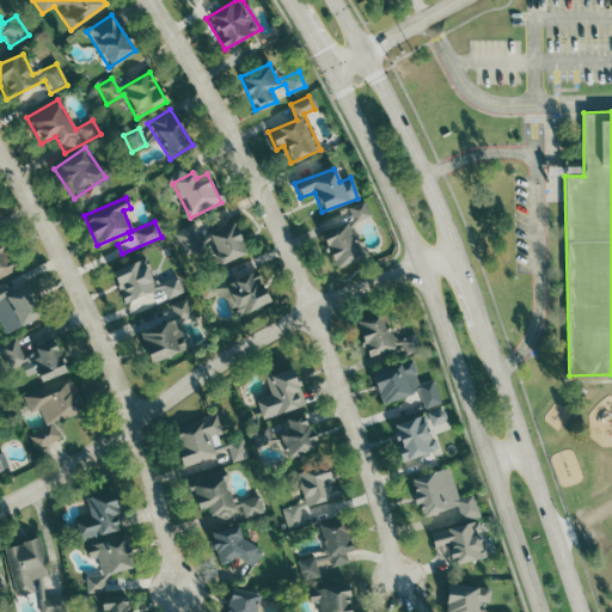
[(332,268),(359,258),(347,225),(368,216),(363,204),(324,219),(329,228),(319,232),(332,268)]
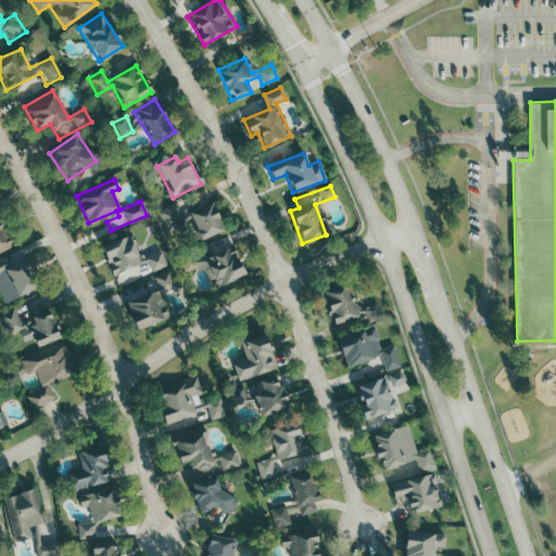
[(199,240),(223,230),(211,202),(187,213),(199,240)]
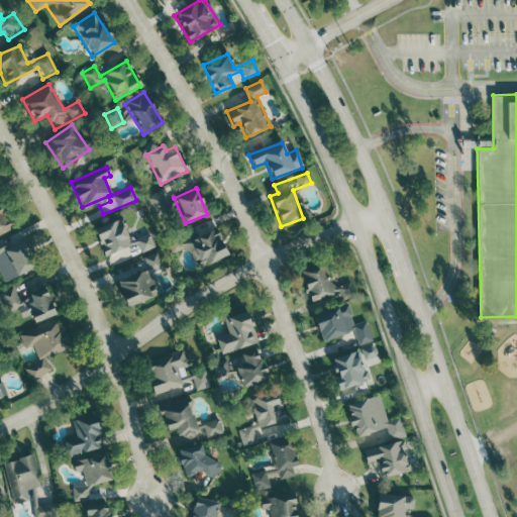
[(157,215),(169,208),(158,191),(146,199),(157,215)]
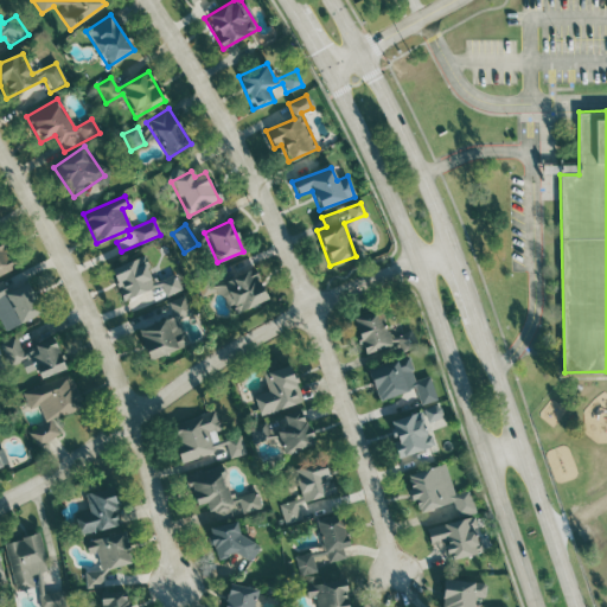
[(0,275),(17,267),(0,237),(0,275)]
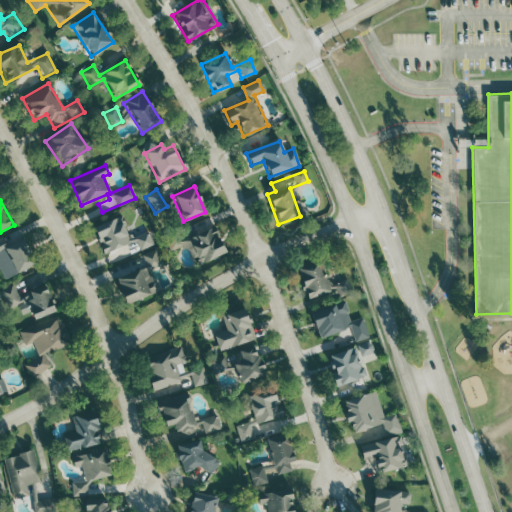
[(105,259),(151,242),(147,231),(127,238),(119,218),(93,228),(105,259)]
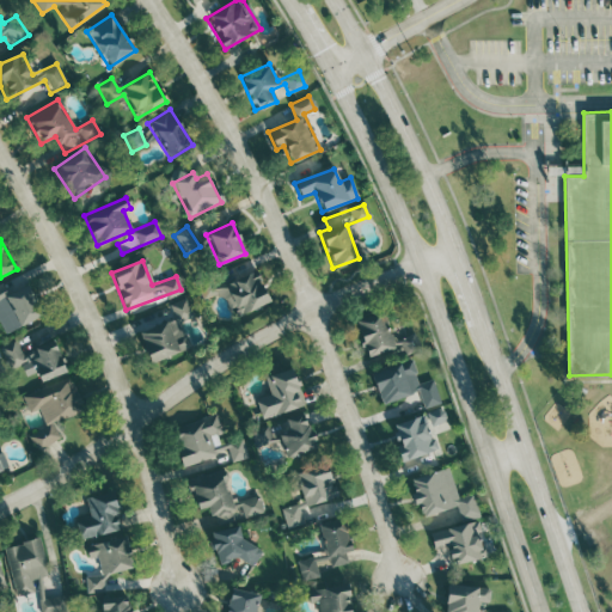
[(268,303),(255,271),(215,288),(209,276),(199,281),(204,298),(225,289),(236,316),(268,303)]
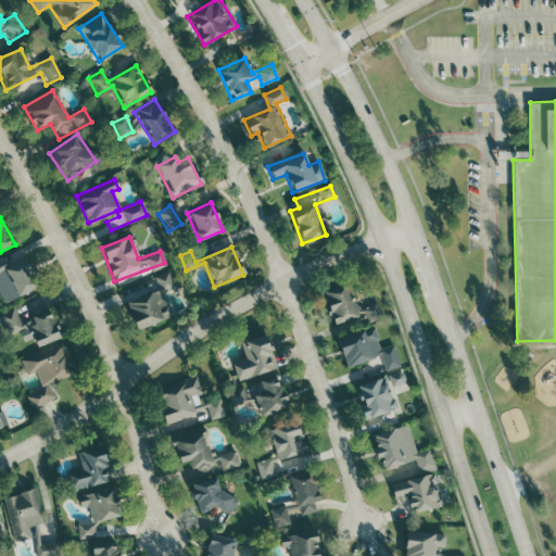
[(37,287),(23,258),(4,267),(1,258),(0,258),(0,295),(3,303),(37,287)]
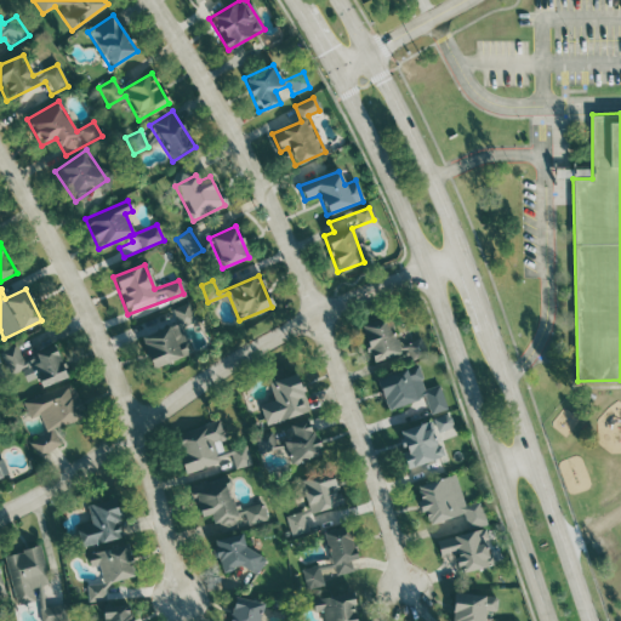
[(149,369),(192,353),(182,328),(195,323),(188,302),(170,308),(176,324),(138,337),(149,369)]
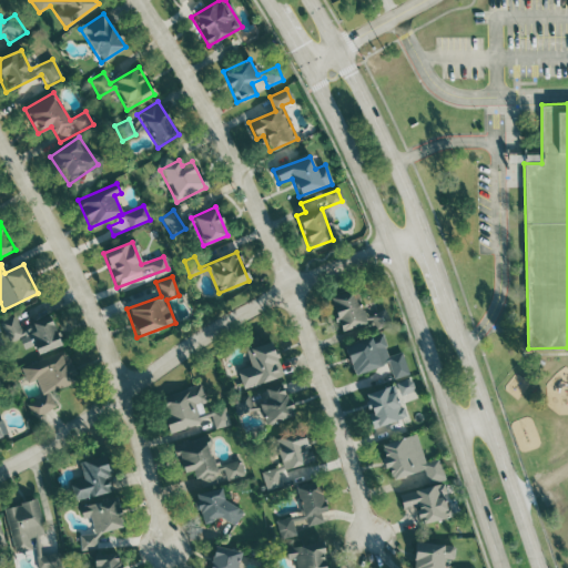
[(328,297),(338,332),(364,324),(353,290),(328,297)]
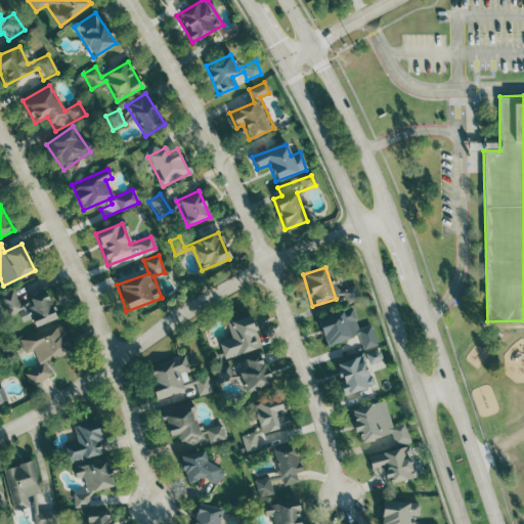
[(55,318),(44,292),(17,303),(13,292),(0,297),(8,315),(26,309),(33,328),(55,318)]
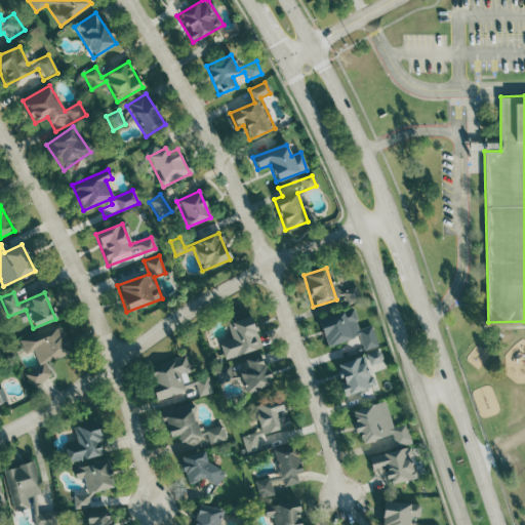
[(358,336),(362,351),(377,347),(370,325),(359,329),(352,309),(317,320),(325,347),(358,336)]
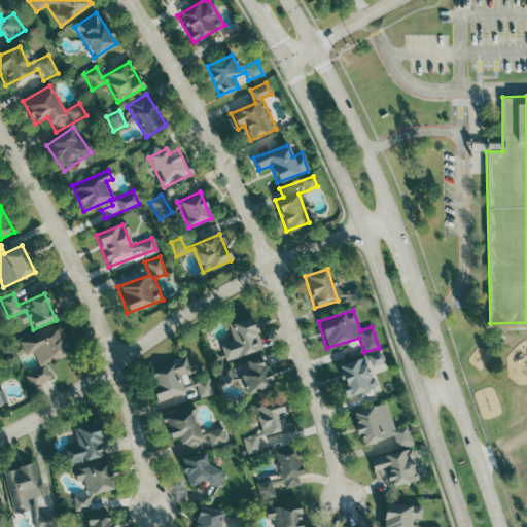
[(224,360),(261,349),(250,317),(227,325),(233,341),(219,345),(224,360)]
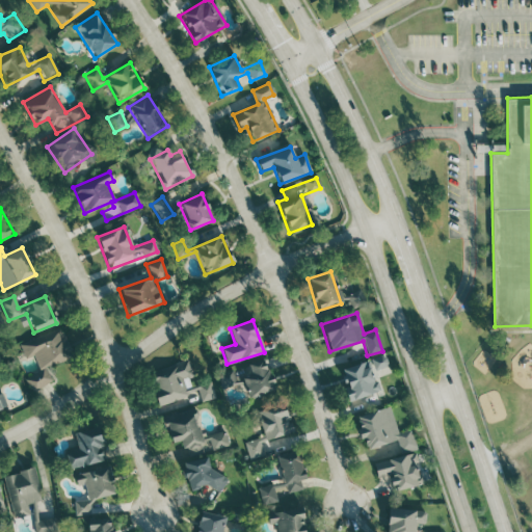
[(51,382),(46,368),(72,357),(61,328),(19,344),(25,362),(33,358),(38,372),(25,376),(30,390),(51,382)]
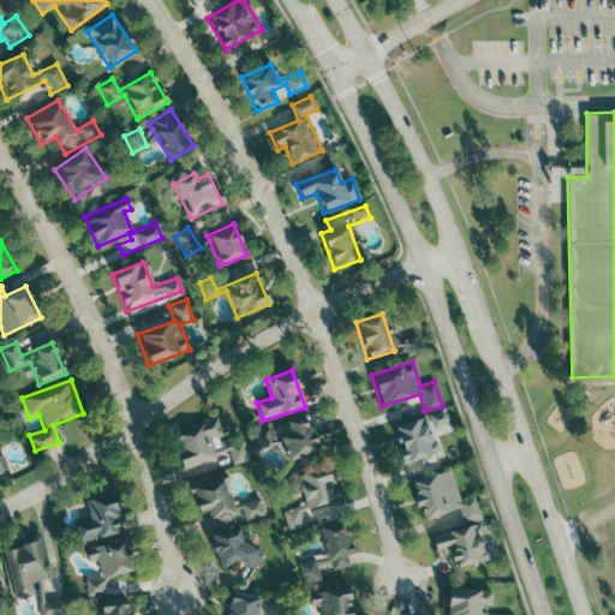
[(436,428),(452,422),(447,408),(431,415),(436,428)]
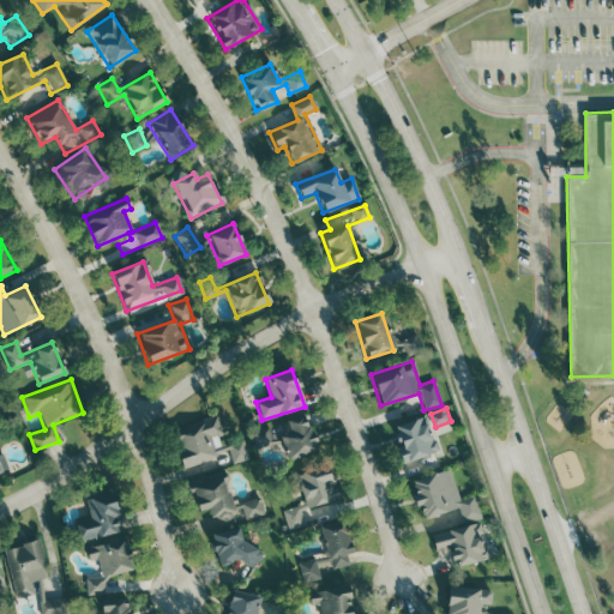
[(182,474),(246,456),(242,440),(224,445),(216,416),(169,431),(182,474)]
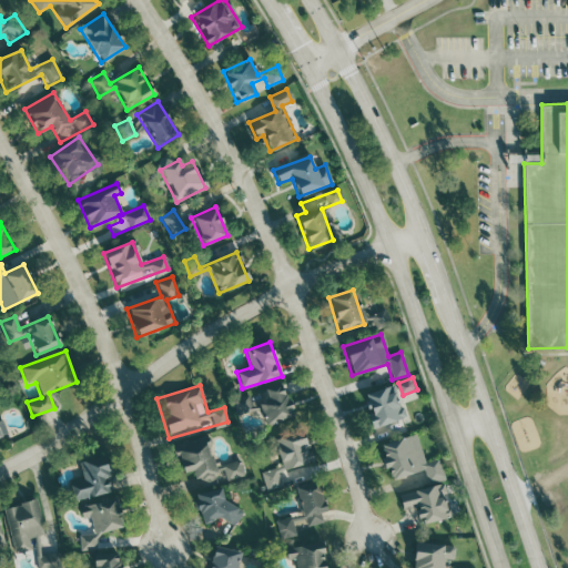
[(232,397),(236,416),(259,411),(262,425),(292,417),(283,385),(232,397)]
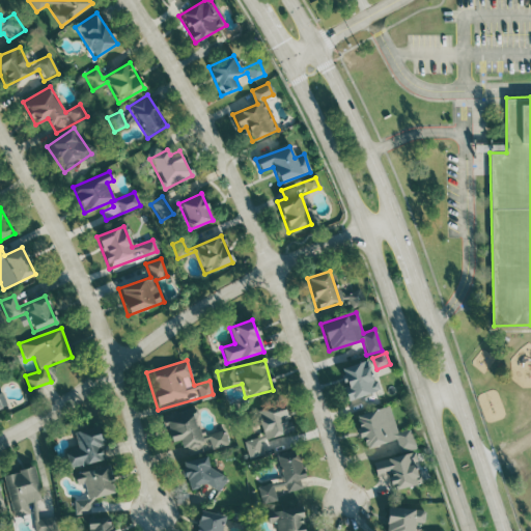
[(376,392),(368,361),(341,367),(350,399),(376,392)]
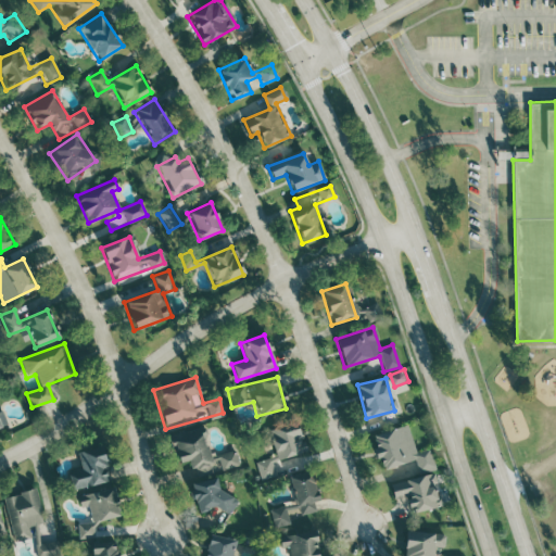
[(0,428),(10,425),(3,409),(0,409),(0,428)]
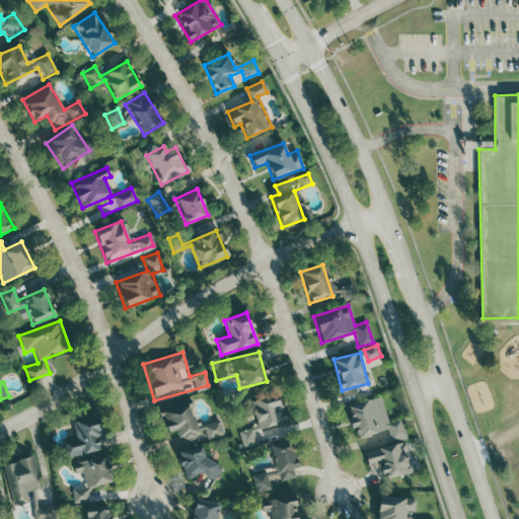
[(285,422),(277,395),(249,403),(257,430),(285,422)]
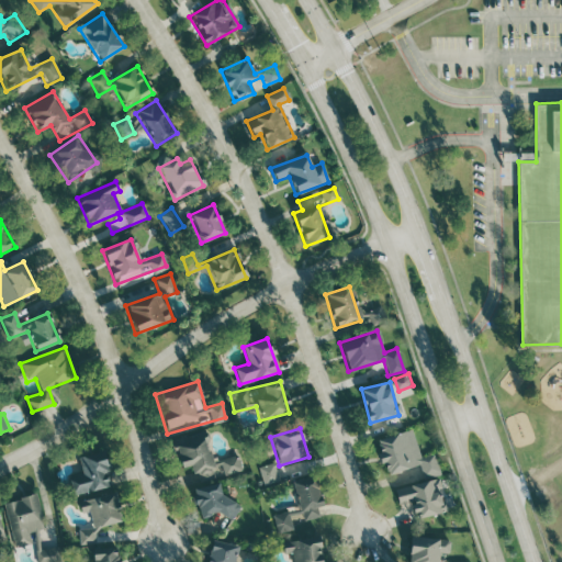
[(419,465),(423,478),(438,473),(434,454),(418,458),(412,430),(375,440),(383,474),(419,465)]
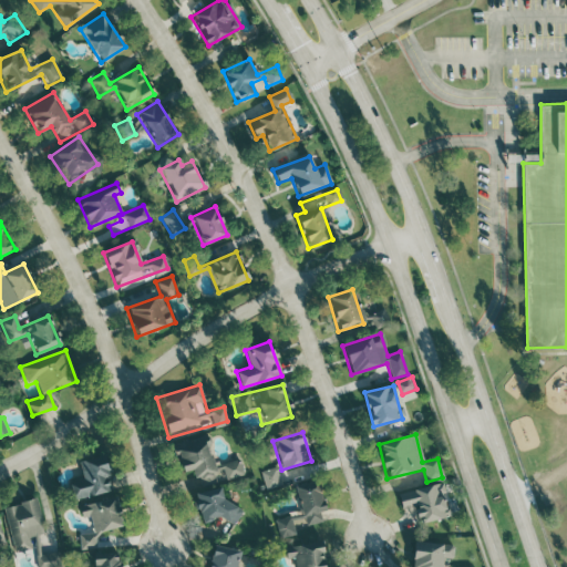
[(239,461),(214,467),(205,437),(173,446),(181,473),(193,470),(197,487),(219,481),(219,482),(243,475),(239,461)]
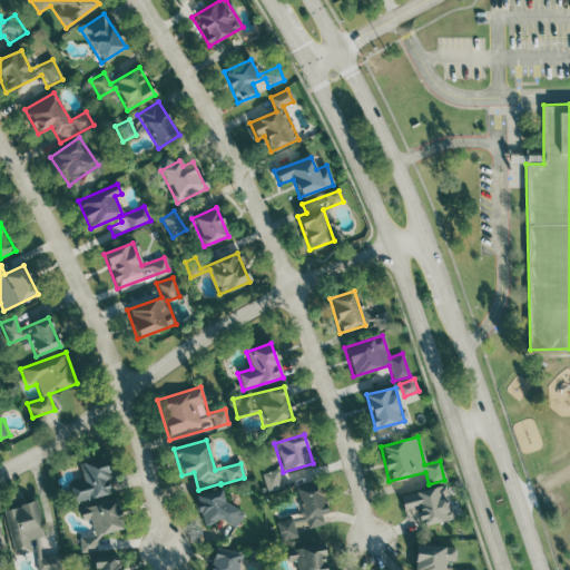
[(70,484),(75,501),(111,494),(105,458),(79,462),(82,482),(70,484)]
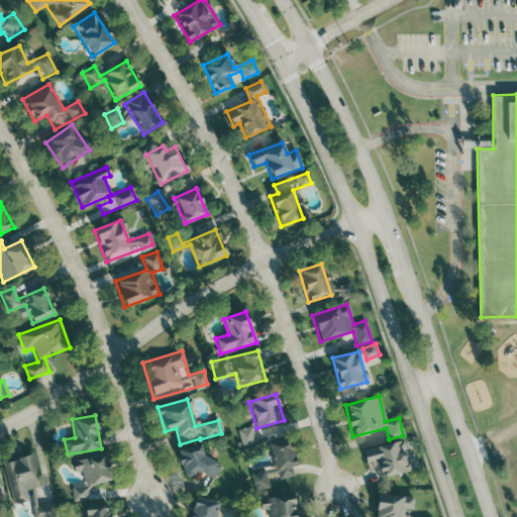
[(242,445),(255,442),(252,428),(239,431),(242,445)]
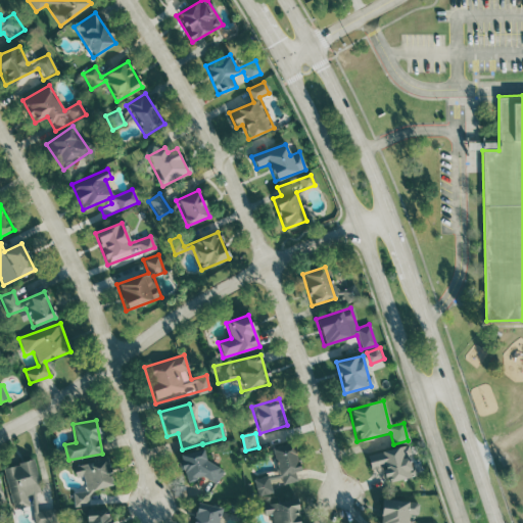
[(272,448),(277,475),(253,479),(256,497),(273,494),(272,486),(299,481),(292,445),(272,448)]
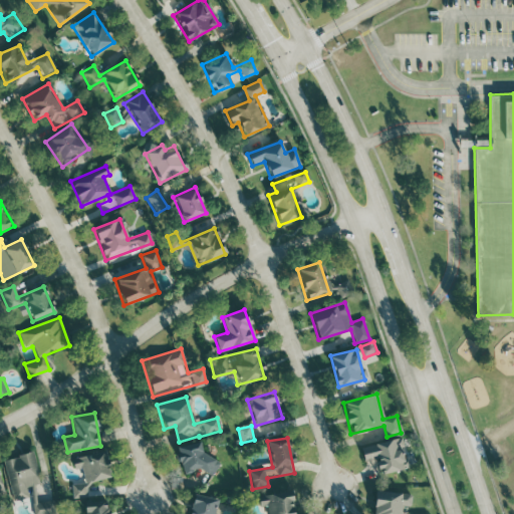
[(402,438),(359,447),(363,462),(374,460),(377,475),(408,468),(402,438)]
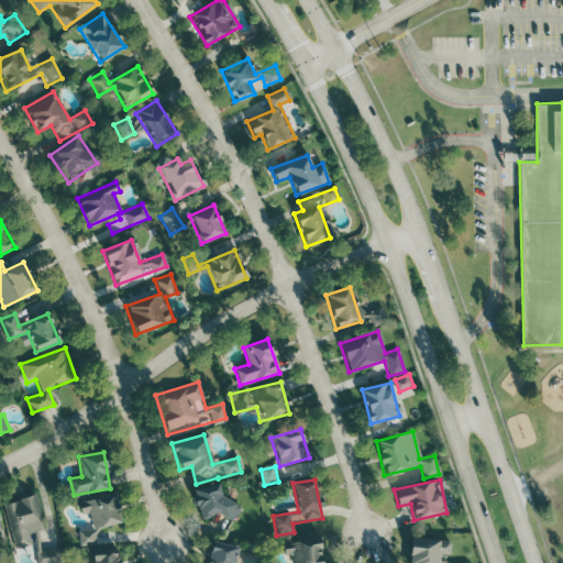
[(194,487),(195,518),(236,516),(235,500),(219,501),(218,486),(194,487)]
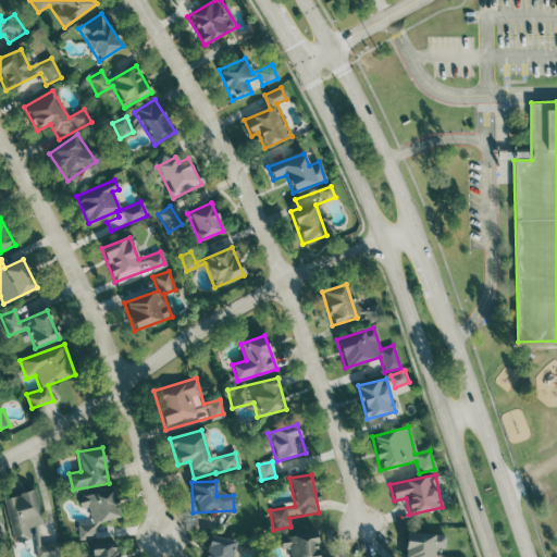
[(87,508),(91,524),(119,518),(112,489),(76,496),(79,509),(87,508)]
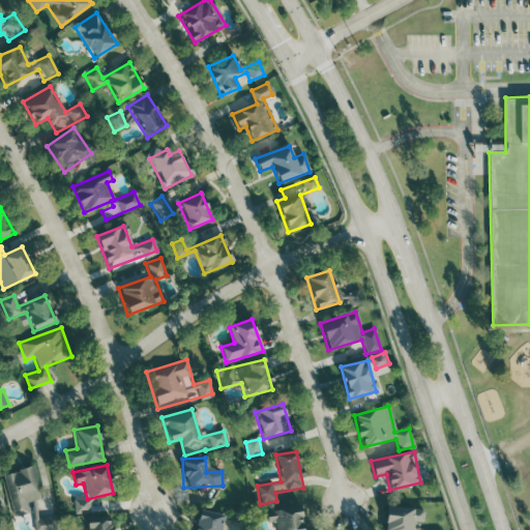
[(34,467),(3,473),(12,517),(29,513),(27,502),(40,499),(34,467)]
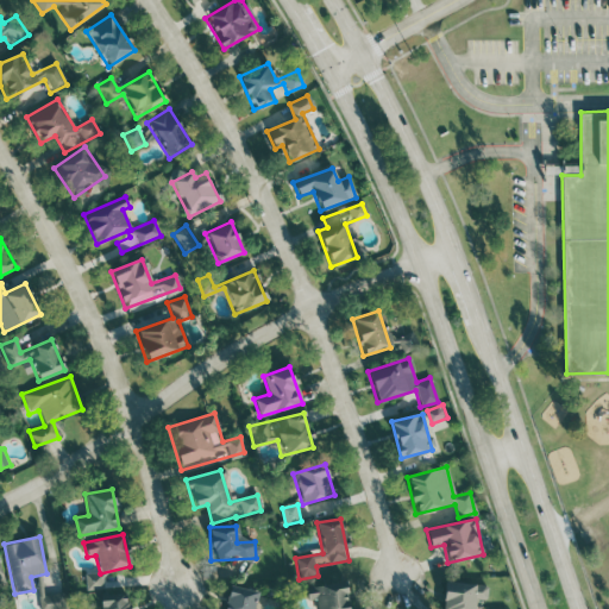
[(308,608),(316,608),(347,608),(345,583),(306,586),(308,608)]
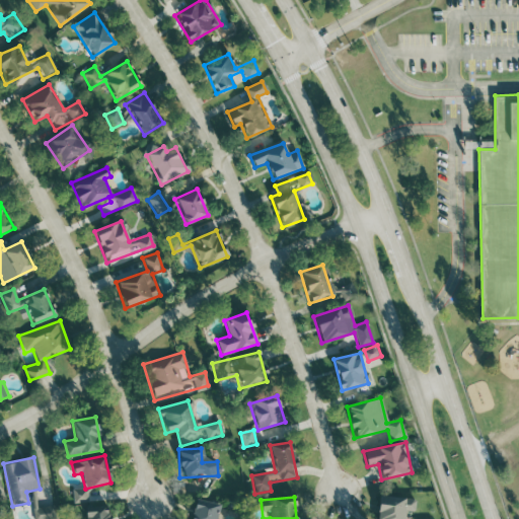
[(415,499),(377,497),(375,518),(431,518),(404,518),(405,512),(414,512),(415,499)]
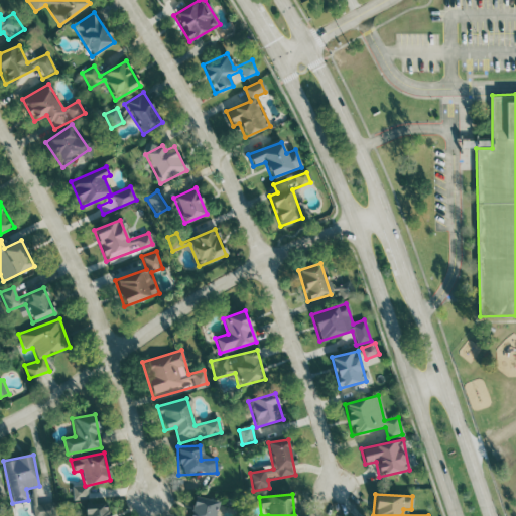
[(215,515),(218,501),(191,498),(188,515),(215,515)]
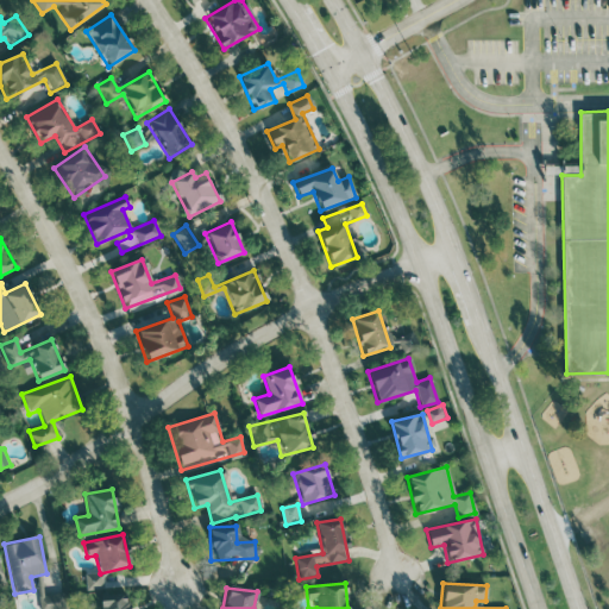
[(39,608),(52,608),(64,608),(62,594),(39,596),(39,608)]
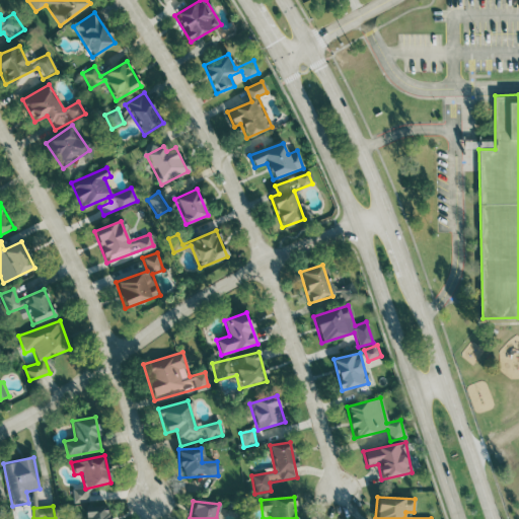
[(85,507),(85,518),(108,518),(108,507),(85,507)]
